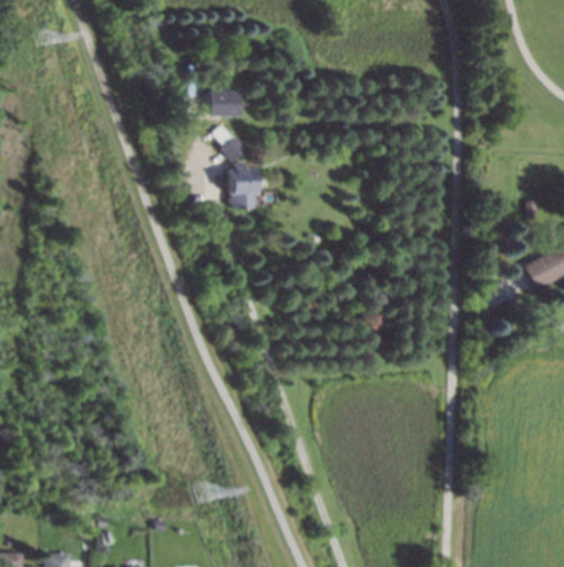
[(238,115),(208,116),(207,93),(207,91),(238,90),(238,115)]
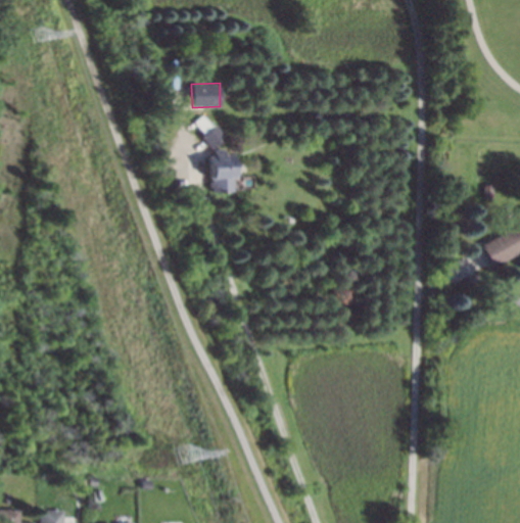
[(214,127),(203,134),(195,123),(197,121),(204,115),(214,127)]
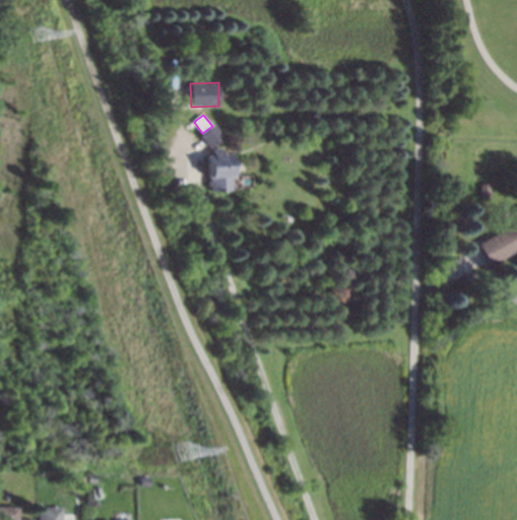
[(212,147),(211,148),(201,134),(203,133),(216,123),(227,137),(212,147)]
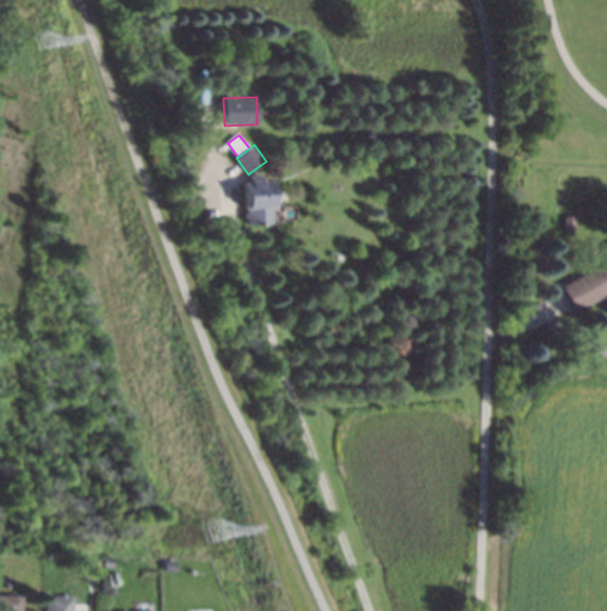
[(264,174),(264,180),(273,180),(272,207),(272,224),(248,224),(248,221),(249,209),(246,209),(246,181),(251,181),(251,176),(251,174),(264,174)]
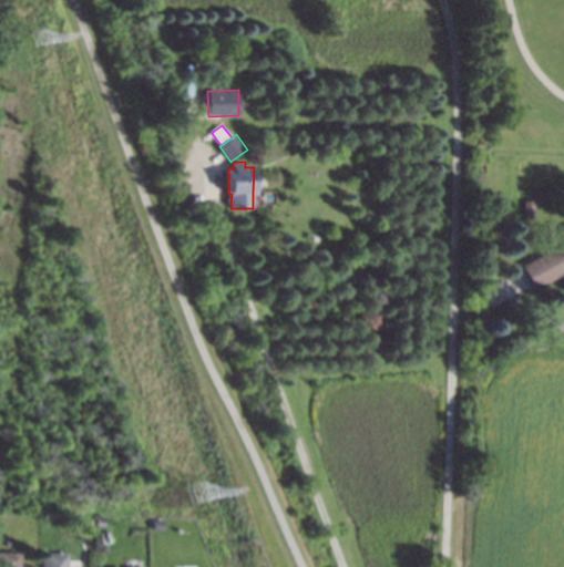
[(536,214),(524,214),(524,200),(536,200),(536,214)]
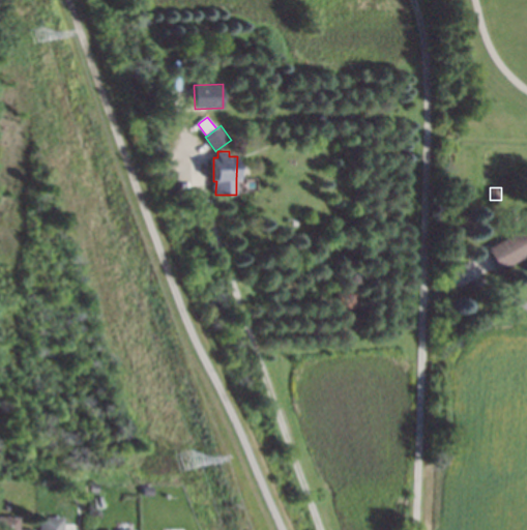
[(526,257),(525,258),(524,258),(501,270),(499,267),(490,249),(489,247),(526,227),(526,257)]
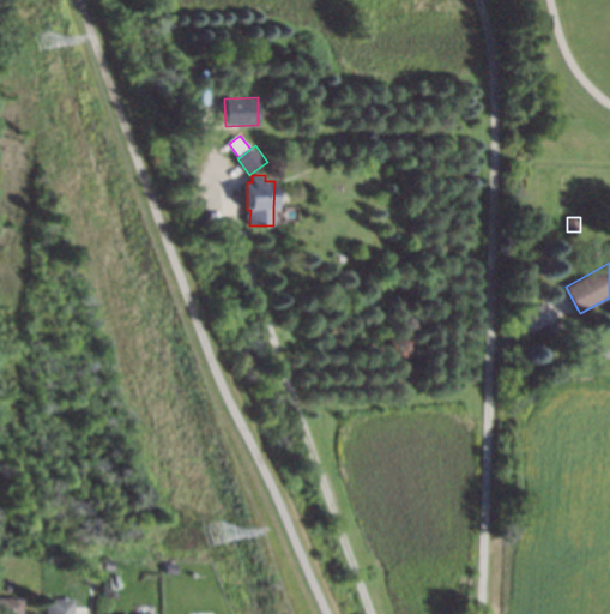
[(118,560),(118,571),(107,571),(107,560),(107,559),(118,559),(118,560)]
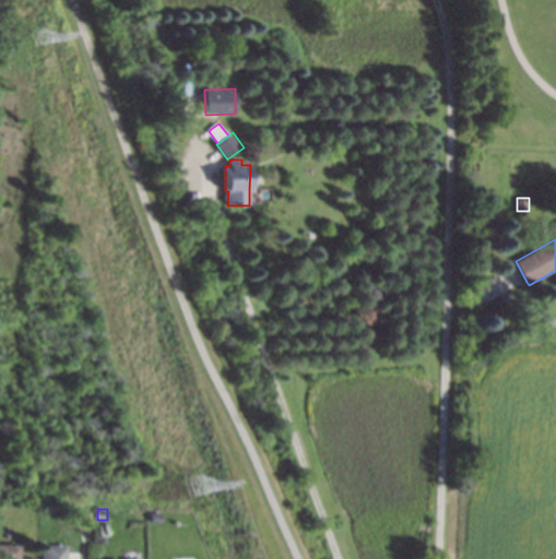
[(95,523),(85,524),(85,513),(94,513),(95,523)]
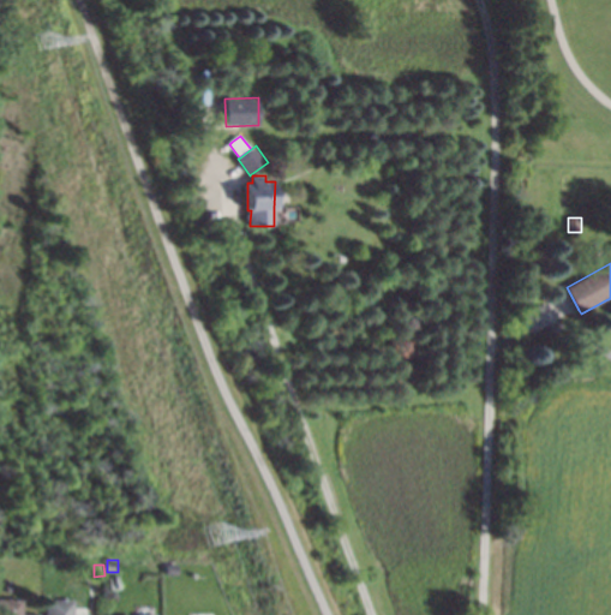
[(125,589),(114,591),(111,577),(121,574),(125,589)]
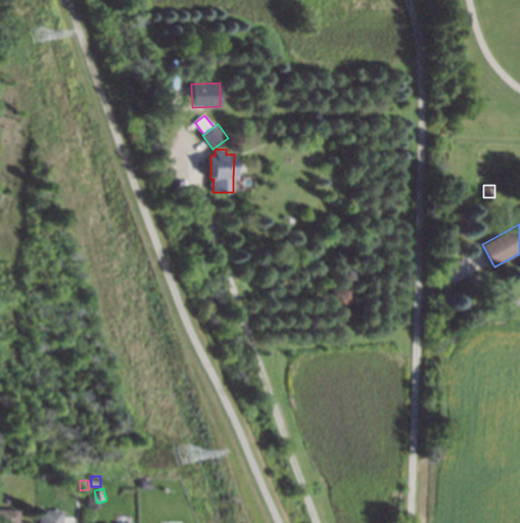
[(18,522),(0,522),(0,510),(18,510),(18,522)]
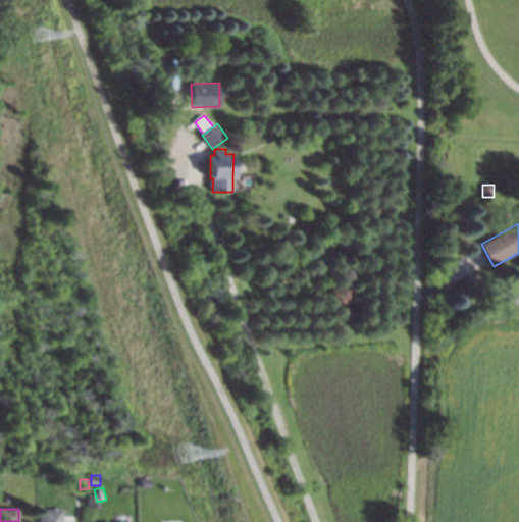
[(63,521),(40,521),(41,509),(63,509),(63,521)]
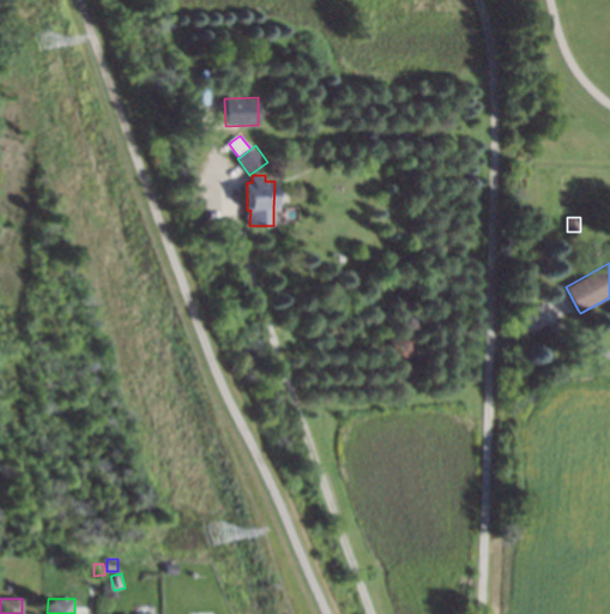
All buildings are outlined.
